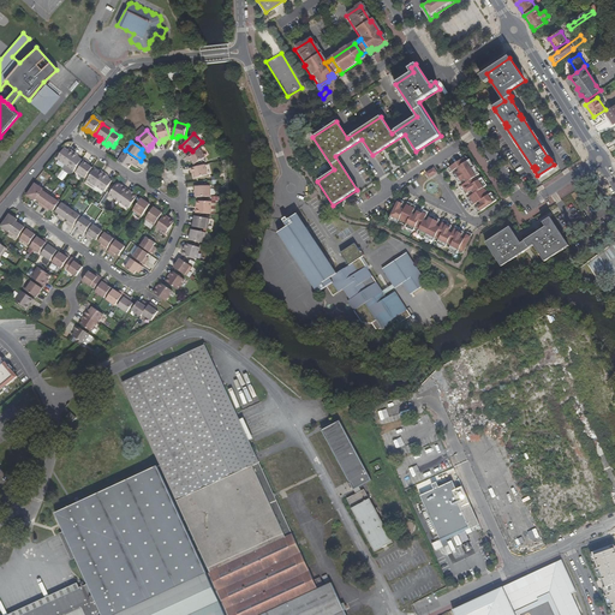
[(191,159),(192,161),(195,165),(206,157),(199,148),(186,156),(190,161),(191,159)]
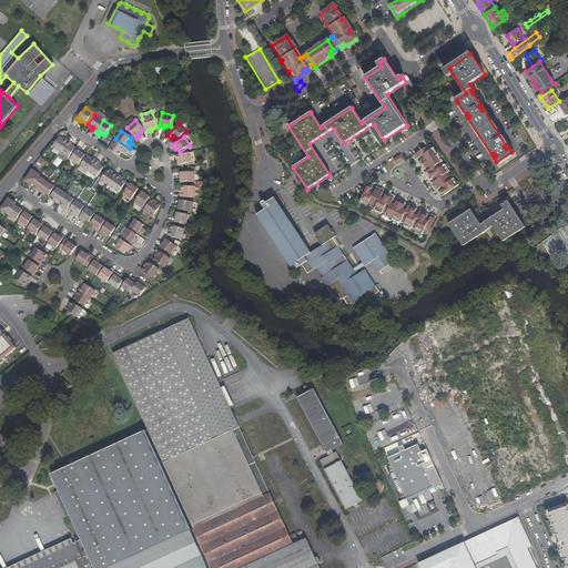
[(60,153),(69,141),(64,139),(63,140),(62,140),(59,138),(52,146),(60,153)]
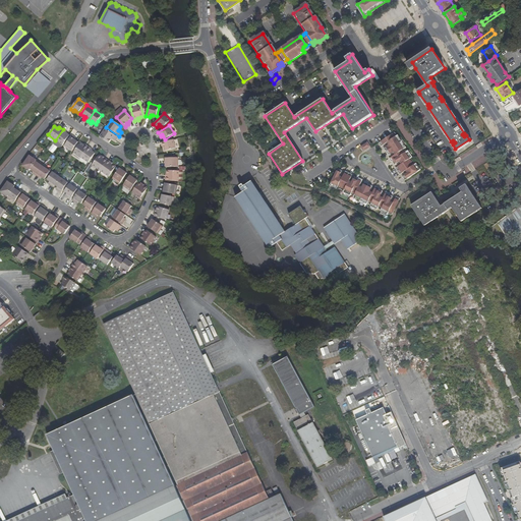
[(63,146),(69,136),(66,134),(65,133),(66,132),(63,129),(55,140),(63,146)]
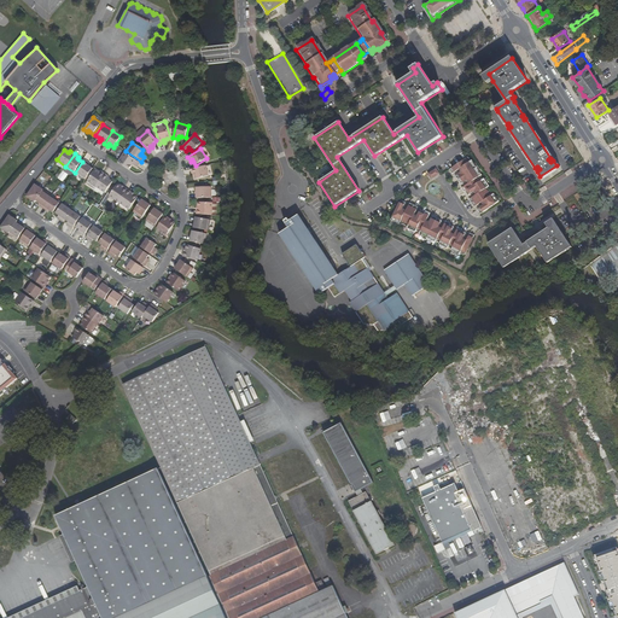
[(133,165),(136,168),(139,164),(123,153),(117,163),(122,165),(129,170),(132,167),(133,165)]
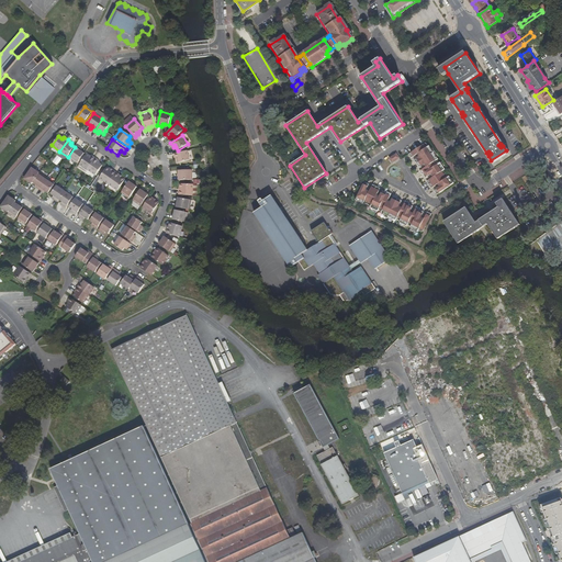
[(425,145),(408,156),(411,159),(417,155),(418,154),(420,157),(419,158),(414,161),(418,169),(424,165),(425,165),(427,167),(426,168),(419,172),(422,177),(423,176),(425,179),(430,176),(433,175),(434,178),(433,178),(426,182),(431,190),(438,186),(439,184),(441,188),(439,188),(434,192),(437,195),(453,184),(449,178),(448,178),(444,171),(445,171),(440,164),(439,165),(437,161),(438,160),(428,147),(427,148),(425,145)]
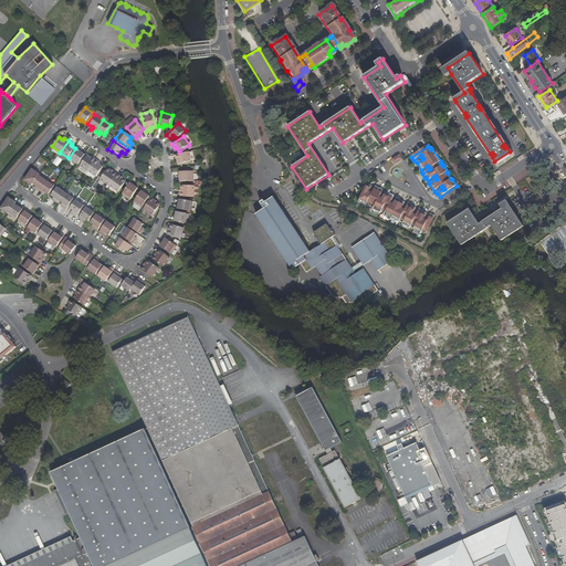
[(77,165),(85,155),(82,153),(81,153),(82,150),(79,148),(70,159),(77,165)]
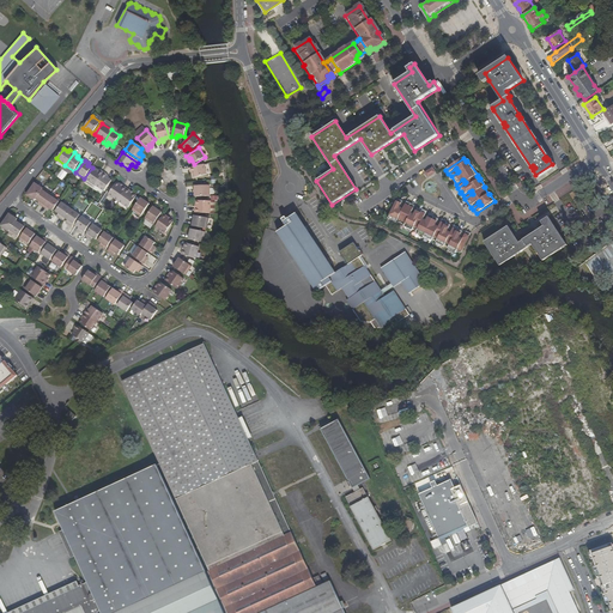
[(193,173),(194,174),(194,177),(207,175),(205,164),(189,168),(190,173),(193,173)]
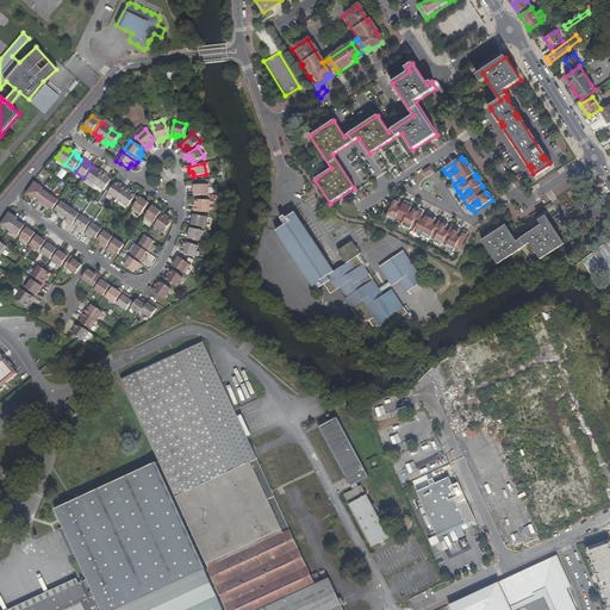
[(100,170),(99,172),(97,170),(93,168),(86,179),(95,185),(104,173),(100,170)]
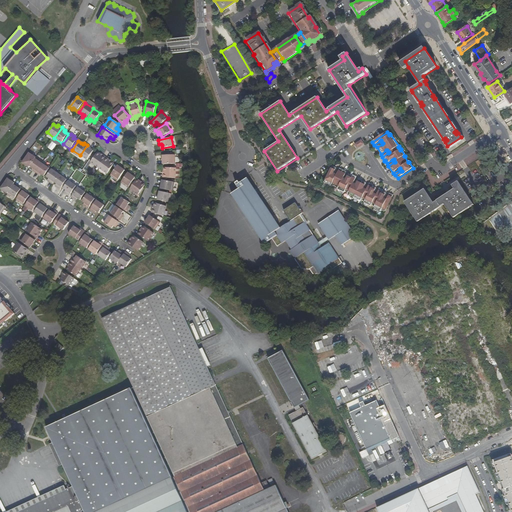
[(356,150),(363,145),(360,141),(354,146),(356,150)]
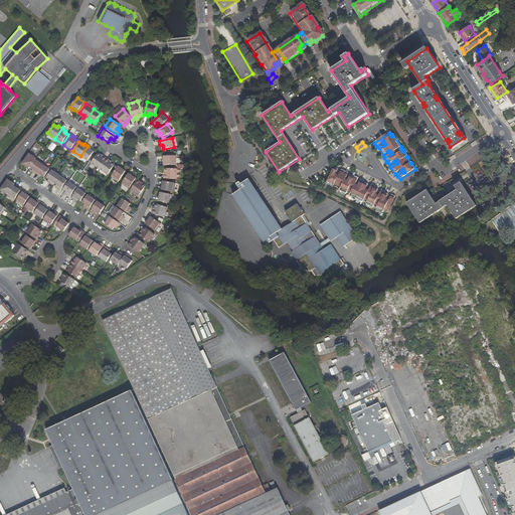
[(88,161),(94,152),(91,151),(90,150),(91,148),(88,146),(80,156),(88,161)]
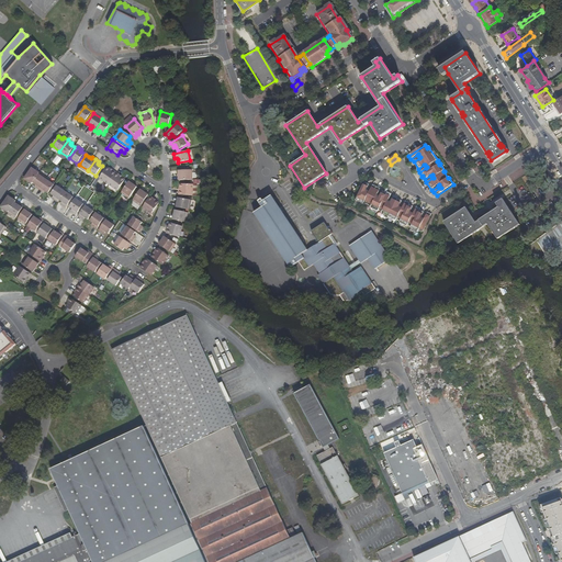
[(31,168),(23,179),(32,184),(33,182),(40,173),(31,168)]
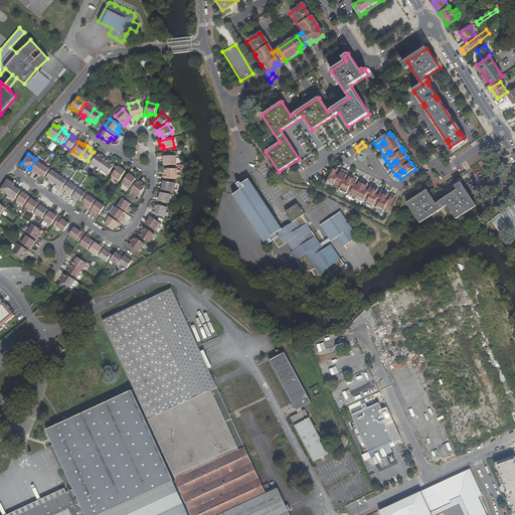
[(101,157),(101,156),(98,154),(91,163),(100,169),(107,159),(104,157),(103,158),(101,157)]
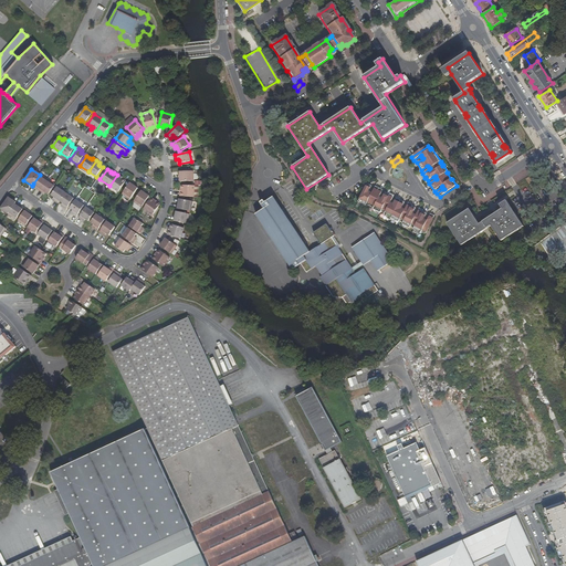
[(180,181),(194,180),(194,170),(180,171),(180,181)]
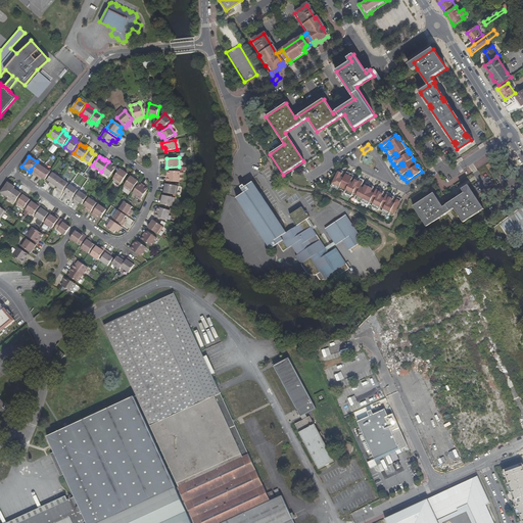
[(37,161),(31,170),(33,172),(35,173),(33,175),(37,177),(44,165),(37,160),(37,161)]
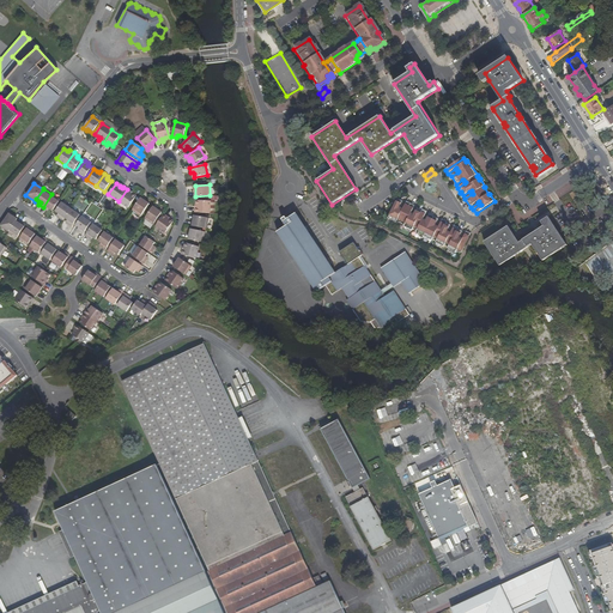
[(128,208),(135,196),(133,195),(132,195),(129,194),(131,192),(127,189),(119,201),(128,208)]
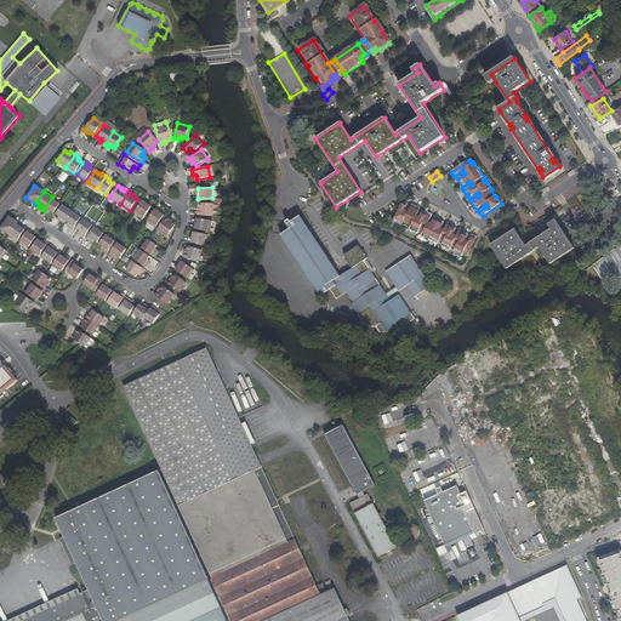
[(49,210),(50,211),(53,214),(61,203),(52,197),(44,210),(46,212),(49,210)]
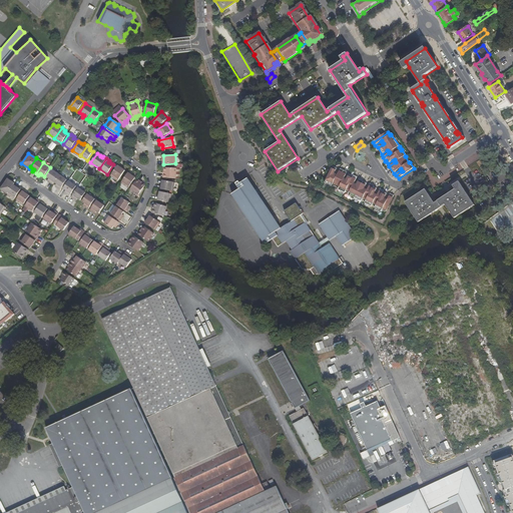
[(118,181),(125,171),(117,166),(110,176),(118,181)]
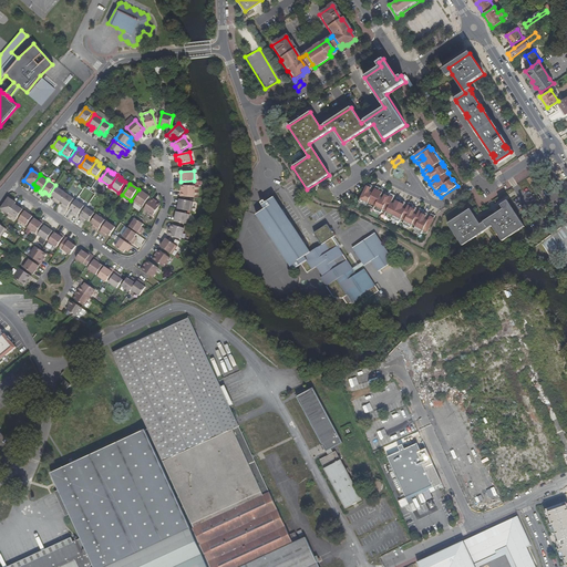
[(183,192),(181,192),(181,196),(195,196),(195,185),(182,185),(182,189),(183,189),(183,192)]
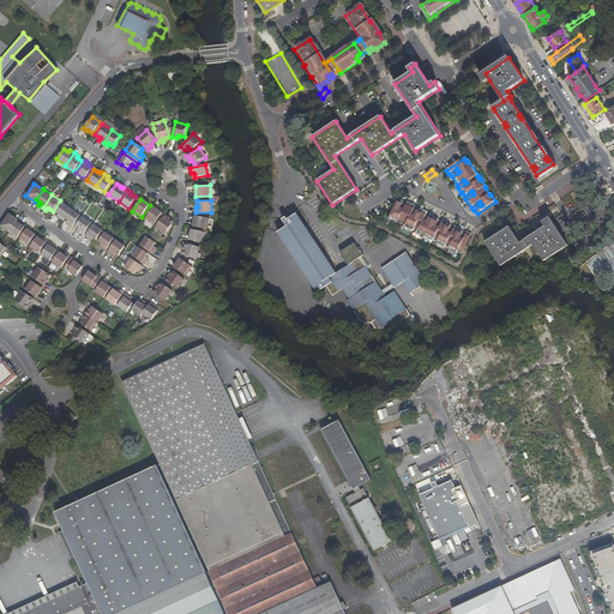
[(461,254),(471,235),(467,233),(463,240),(462,242),(458,240),(459,239),(463,233),(458,230),(459,229),(455,227),(451,235),(450,236),(446,234),(447,233),(451,227),(446,224),(447,223),(443,221),(439,229),(438,230),(434,228),(435,227),(438,221),(429,216),(427,223),(426,224),(422,222),(423,221),(427,214),(422,211),(422,212),(417,210),(414,217),(414,218),(410,216),(411,215),(415,208),(407,203),(403,211),(402,212),(398,211),(399,209),(402,203),(398,200),(389,221),(396,224),(397,223),(404,227),(404,228),(413,233),(413,232),(417,233),(416,234),(433,242),(433,241),(437,242),(437,244),(445,248),(445,247),(449,248),(449,250),(456,254),(457,253),(461,254)]
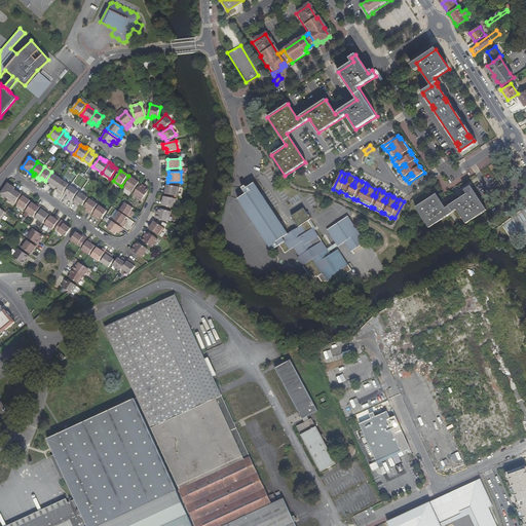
[(51,186),(50,187),(53,189),(54,188),(61,180),(52,174),(47,182),(49,183),(49,185),(51,186)]
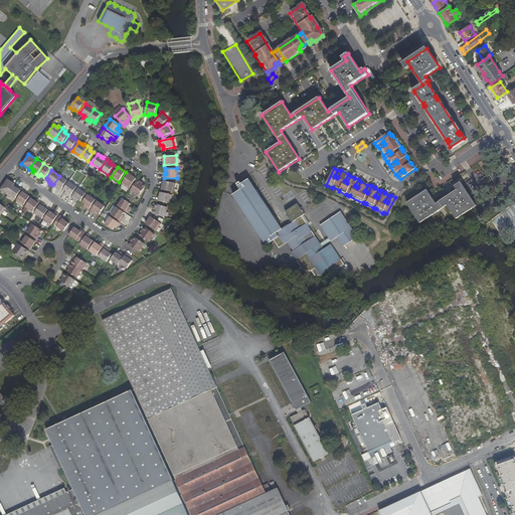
[(129,190),(136,179),(129,174),(121,184),(129,190)]
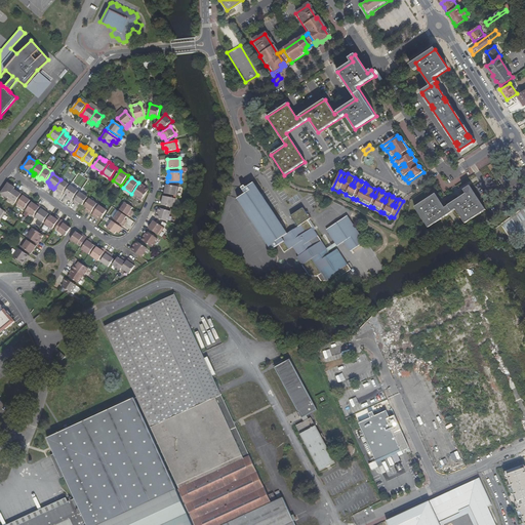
[(61,195),(68,185),(61,179),(54,188),(56,189),(56,190),(58,192),(57,193),(61,195)]
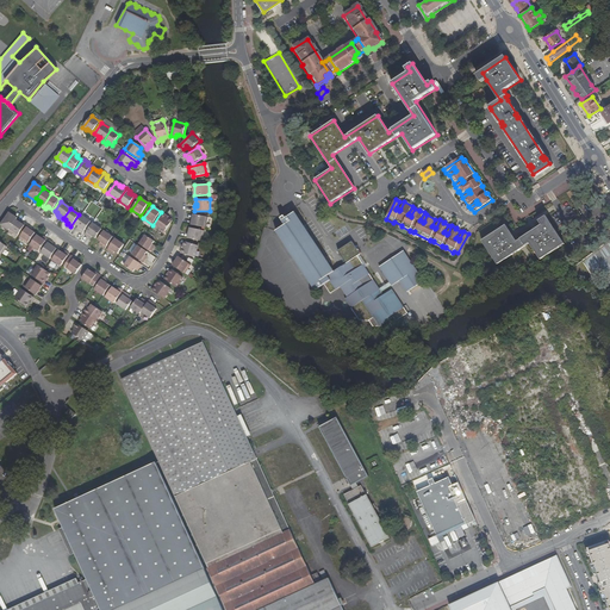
[(8,212),(0,223),(0,224),(8,230),(16,221),(17,218),(8,212)]
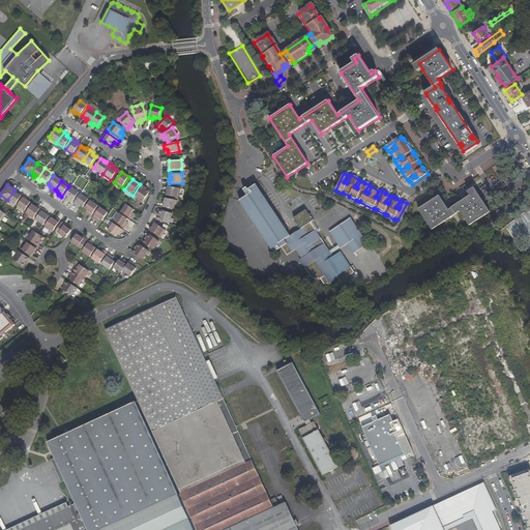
[(248,196),(240,201),(274,253),(283,247),(288,255),(296,249),(302,258),(300,260),(313,278),(321,280),(324,284),(328,284),(329,283),(330,284),(342,275),(344,280),(354,272),(341,252),(333,257),(331,255),(329,251),(311,223),(314,221),(313,218),(312,218),(313,217),(312,216),(311,216),(305,210),(294,218),(301,229),(291,236),(257,184),(245,192),(248,196)]
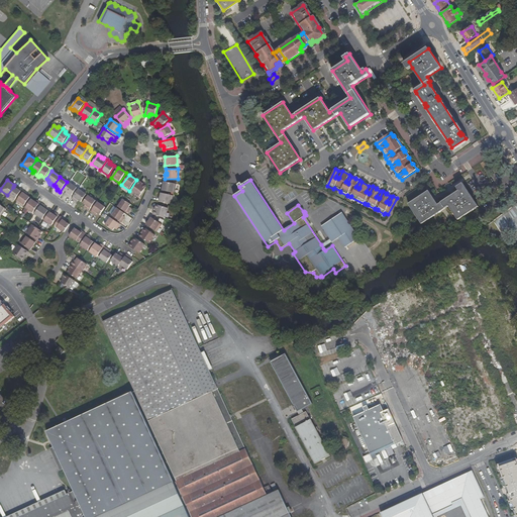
[(140,185),(141,184),(138,181),(130,192),(139,197),(145,188),(142,186),(140,185)]
